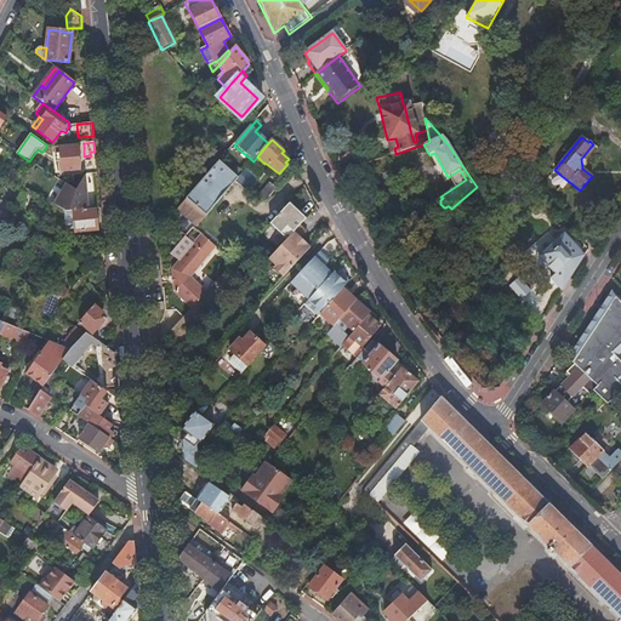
[(57,163),(61,163),(62,171),(80,170),(79,146),(60,147),(61,154),(57,154),(57,163)]
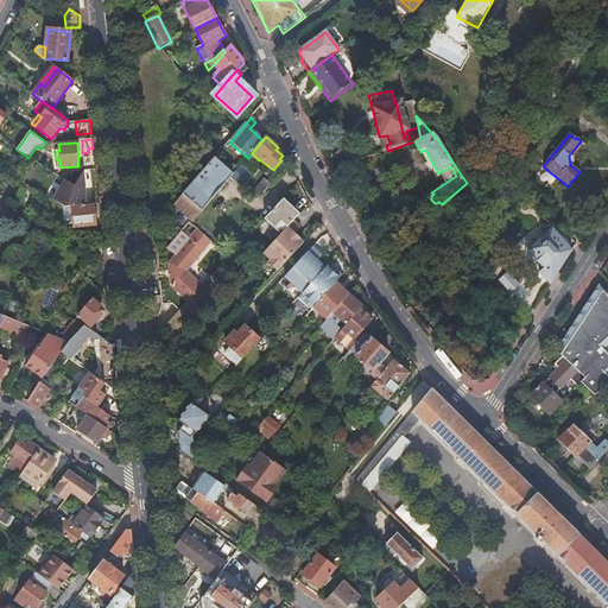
[(95,169),(94,157),(83,157),(83,170),(95,169)]
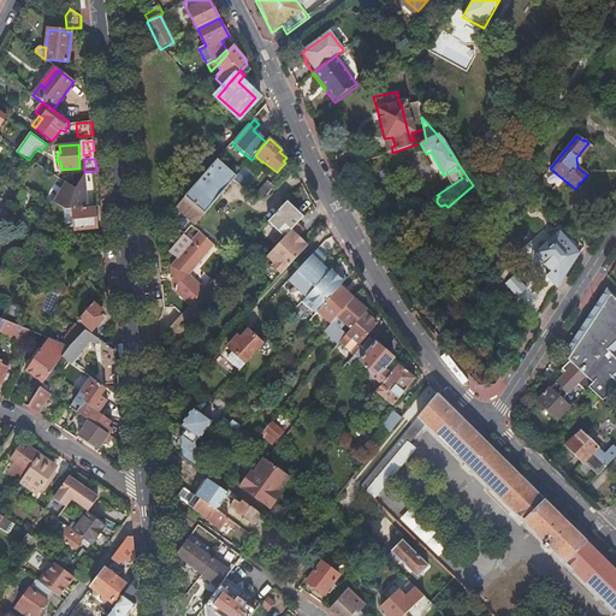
[(244,187),(253,177),(243,169),(236,177),(217,161),(176,208),(196,225),(235,178),(244,187)]
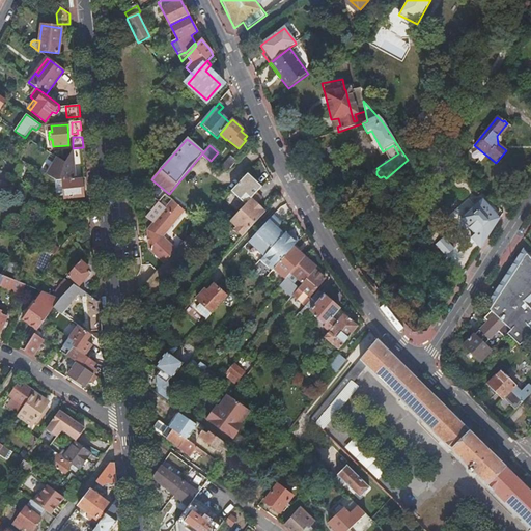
[(436,161),(442,156),(430,146),(426,151),(436,161)]
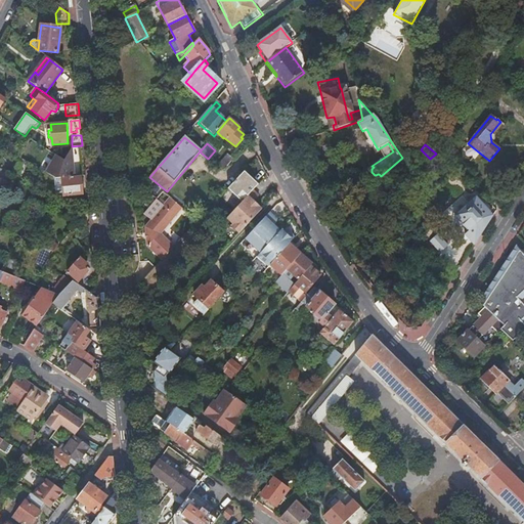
[(56,156),(46,173),(56,179),(56,178),(61,178),(85,176),(82,145),(72,146),(63,160),(56,156)]
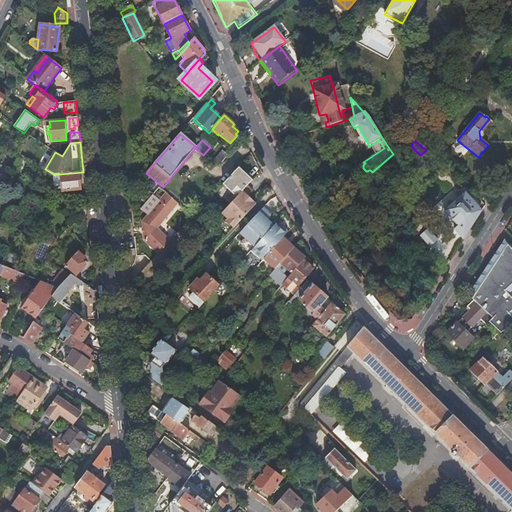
[(217,166),(227,155),(222,152),(213,163),(217,166)]
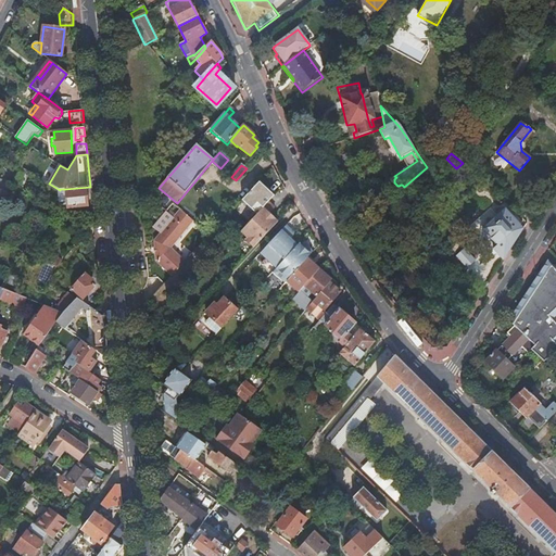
[(28,173),(22,168),(13,186),(21,189),(28,173)]
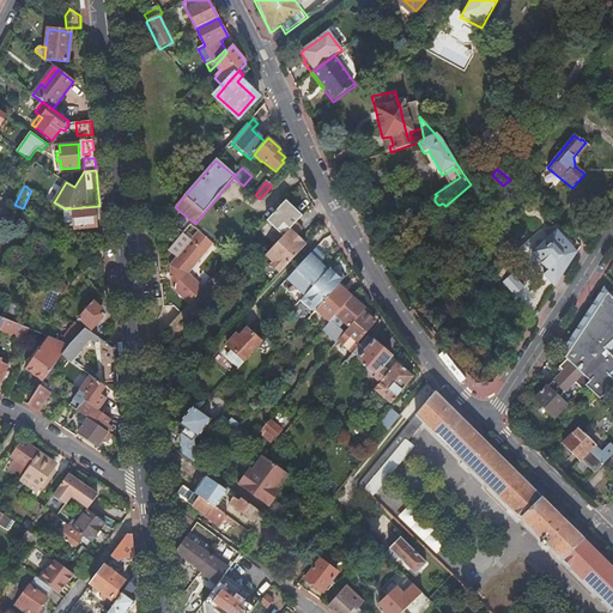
[(272,187),(272,186),(260,199),(261,200),(272,187)]
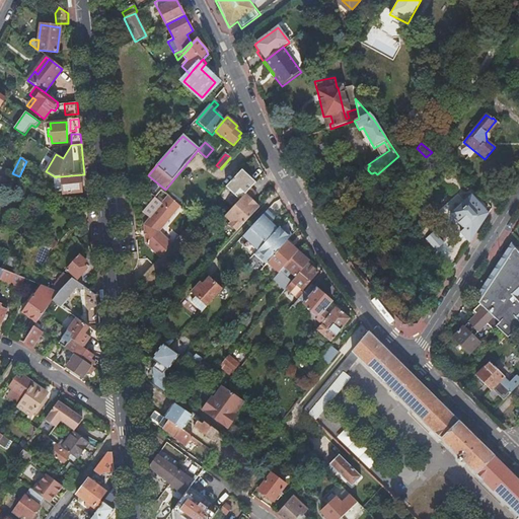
[(255,183),(241,170),(226,188),(240,201),(250,190),(255,183)]
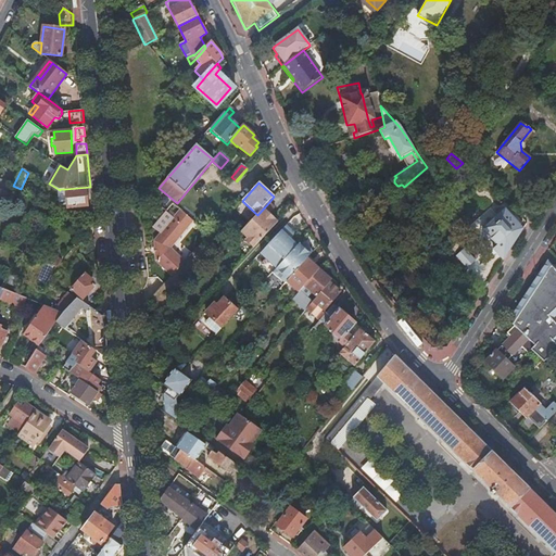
[(91,203),(90,187),(65,189),(67,207),(87,206),(87,203),(91,203)]
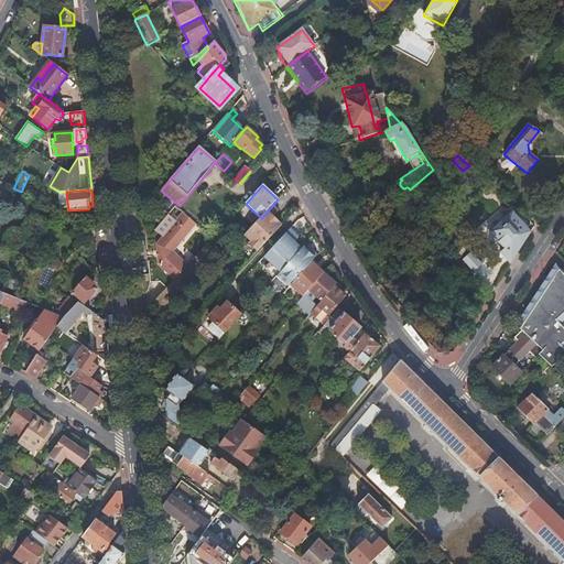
[(167,214),(159,206),(150,215),(160,224),(167,214)]
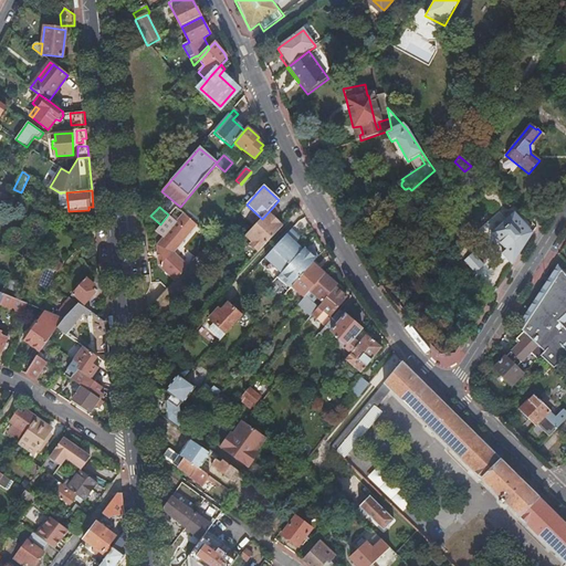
[(273,207),(262,219),(244,237),(251,243),(249,245),(258,253),(282,228),(276,222),(273,219),(280,212),(273,207)]
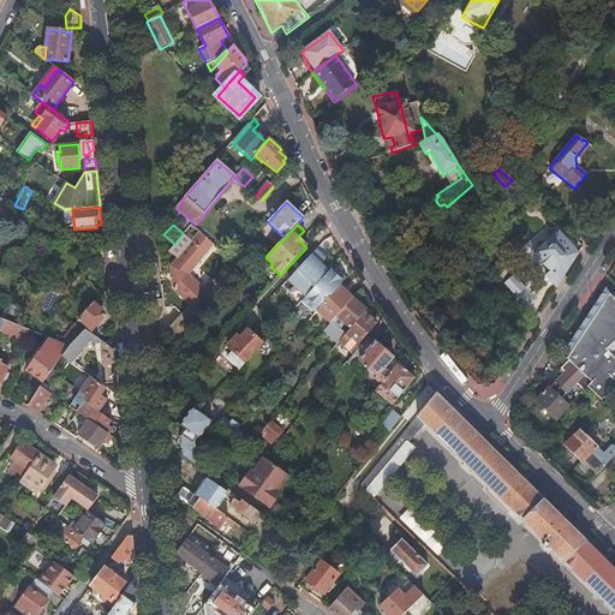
[(548,282),(556,290),(579,254),(559,232),(533,255),(549,273),(545,276),(549,280),(548,282)]
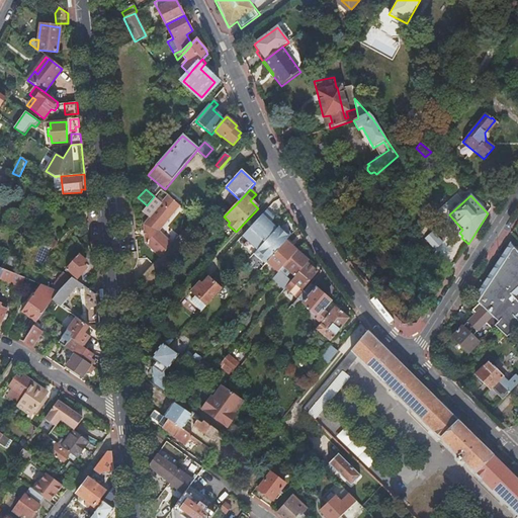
[(163,256),(172,246),(158,233),(178,205),(167,196),(144,227),(146,244),(161,258),(163,256)]
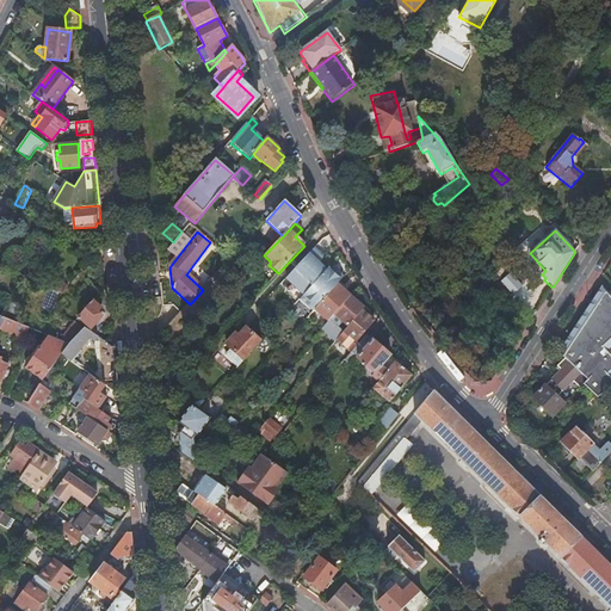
[(285,281),(303,297),(327,271),(316,263),(322,257),(314,250),(301,264),(303,265),(297,272),(295,270),(285,281)]
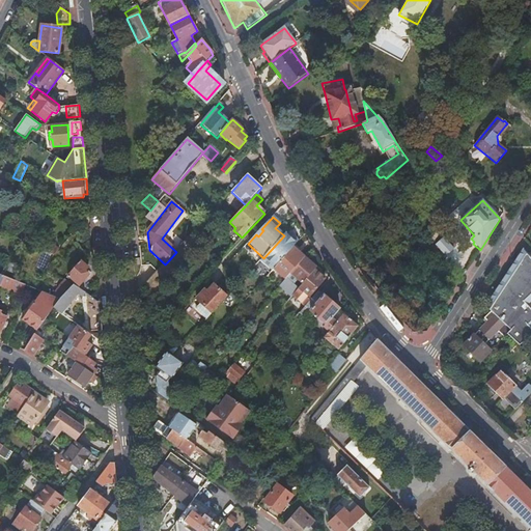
[(260,261),(272,272),(274,270),(279,264),(279,263),(292,248),(294,248),(298,244),(285,233),(284,235),(263,258),(260,261)]
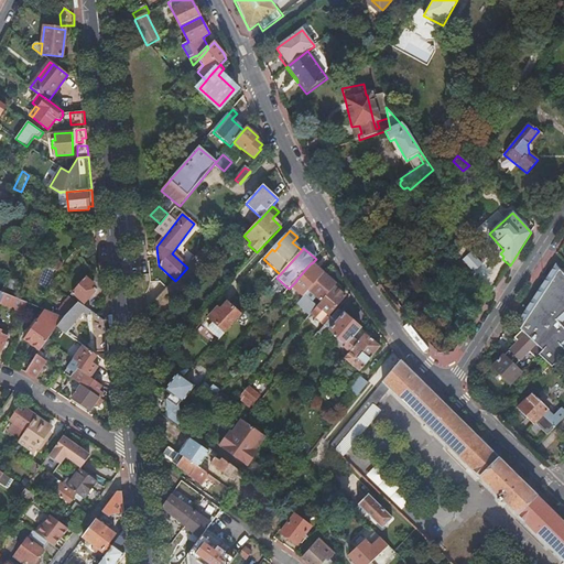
[(472,251),(463,260),(473,271),(481,262),(472,251)]
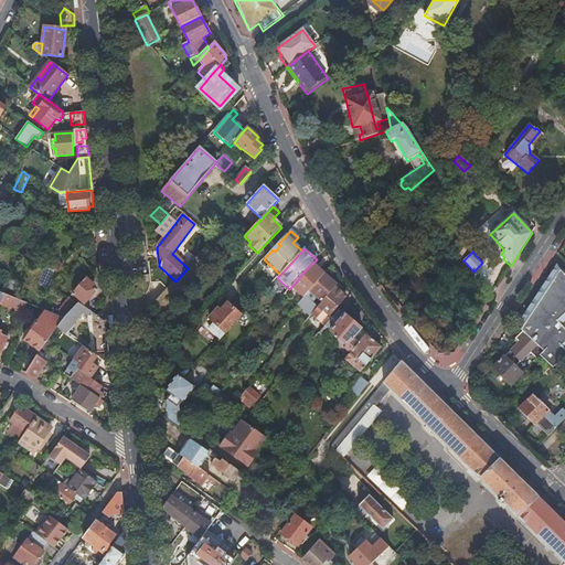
[(57,273),(65,264),(57,262),(51,259),(46,267),(57,273)]
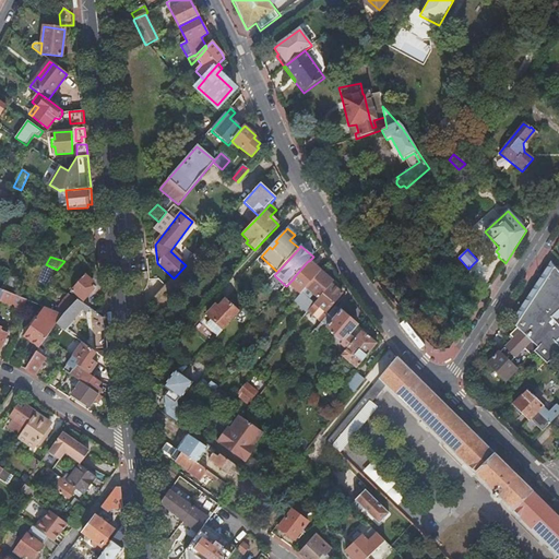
[(294,278),(288,284),(300,295),(301,294),(306,288),(307,289),(321,272),(309,261),(308,261),(294,277),(294,278)]
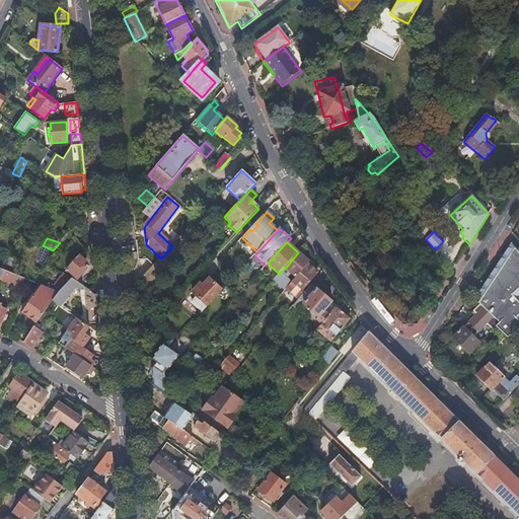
[(502,335),(507,340),(515,332),(518,328),(518,327),(518,303),(515,299),(518,295),(518,250),(516,248),(515,249),(511,244),(474,301),(479,306),(499,323),(495,327),(502,335)]
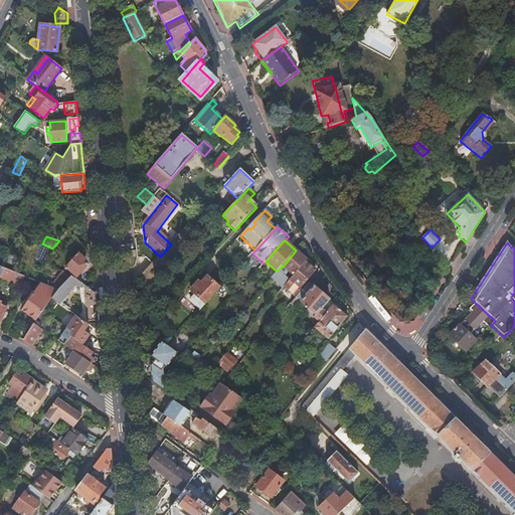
[(296,250),(283,267),(294,276),(306,263),(307,261),(296,250)]
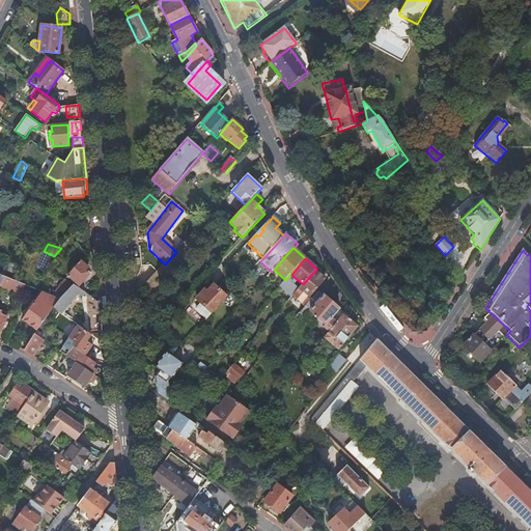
[(87,268),(80,261),(67,276),(79,286),(88,275),(84,272),(87,268)]
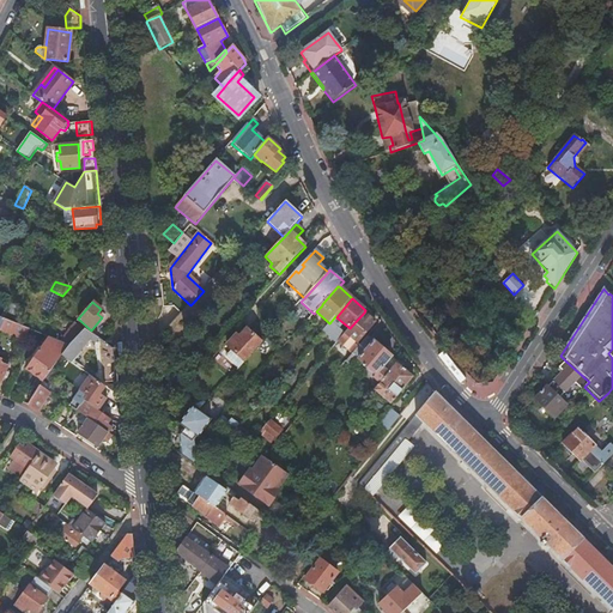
[(350,328),(345,334),(344,335),(338,343),(347,352),(356,343),(357,344),(375,323),(364,313),(350,328)]
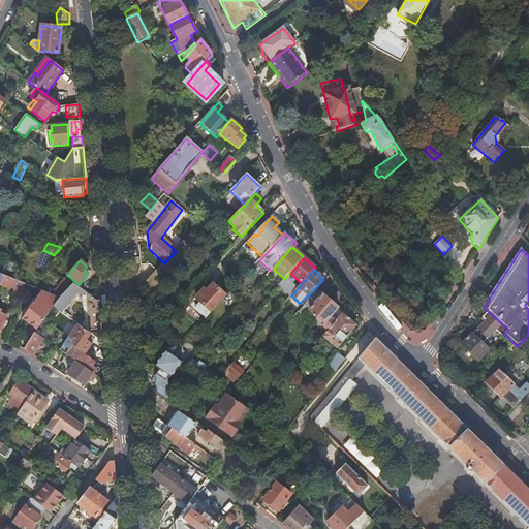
[(289,273),(285,278),(298,288),(302,283),(290,274),(289,273)]
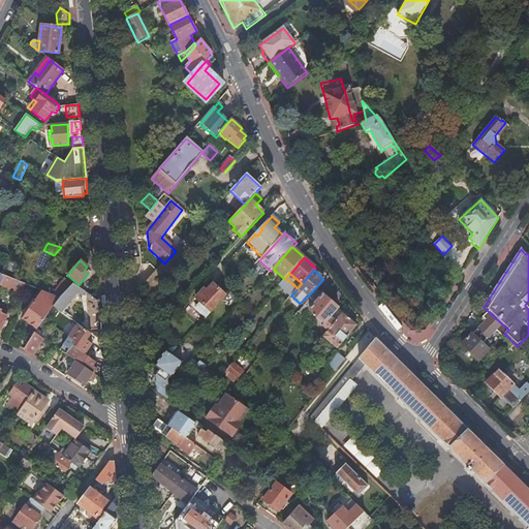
[(25,284),(4,276),(0,284),(0,285),(21,294),(25,284)]
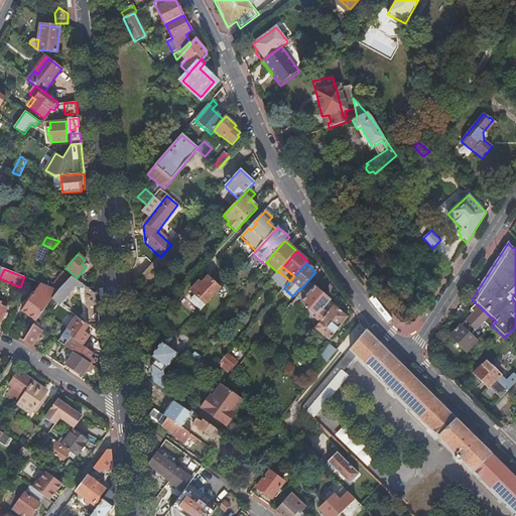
[(58,291),(71,279),(65,274),(56,277),(47,287),(58,291)]
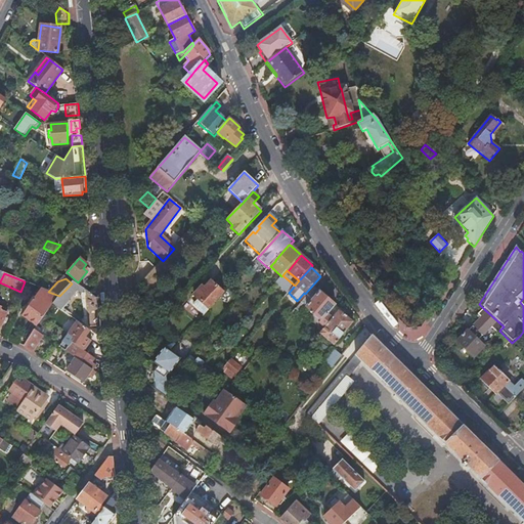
[(80,293),(83,290),(73,282),(72,284),(59,296),(52,305),(60,310),(76,290),(80,293)]
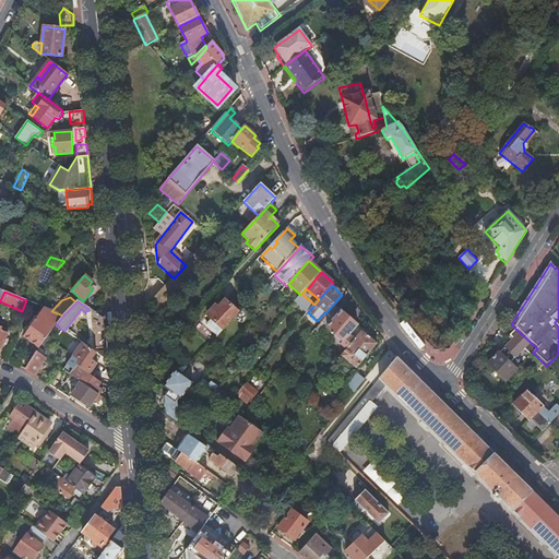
[(223,331),(238,313),(225,301),(218,309),(216,307),(207,317),(212,321),(223,331)]
